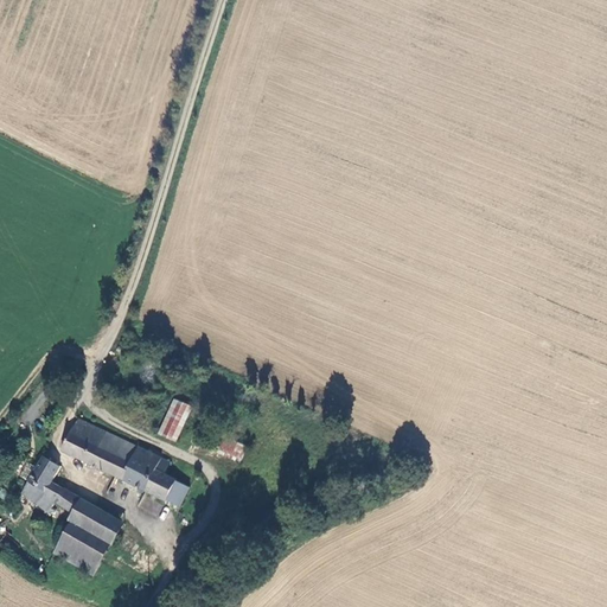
[(176,441),(179,434),(190,407),(173,400),(159,433),(176,441)]
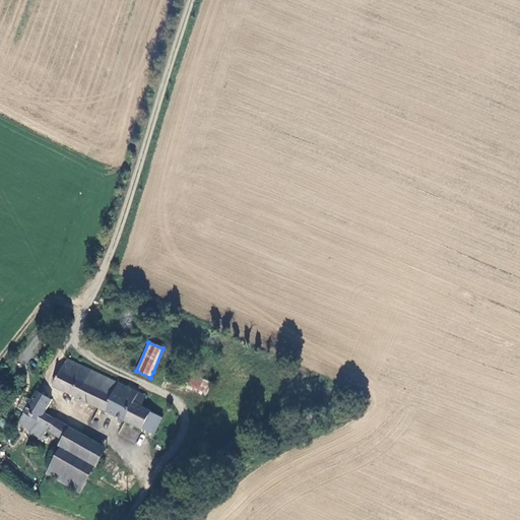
[(139,392),(66,358),(53,386),(155,435),(165,416),(141,406),(134,402),(139,392)]
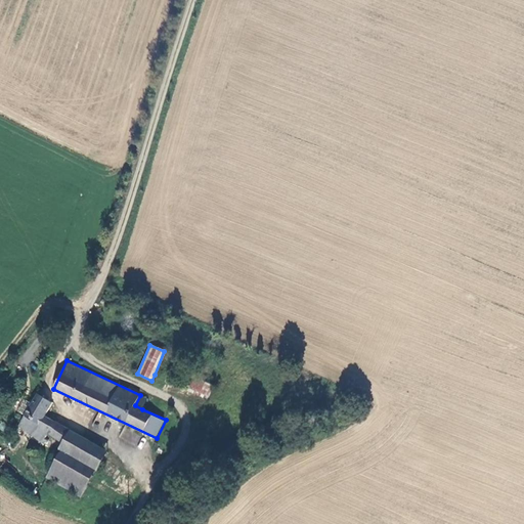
[(177,386),(205,401),(211,388),(183,374),(177,386)]
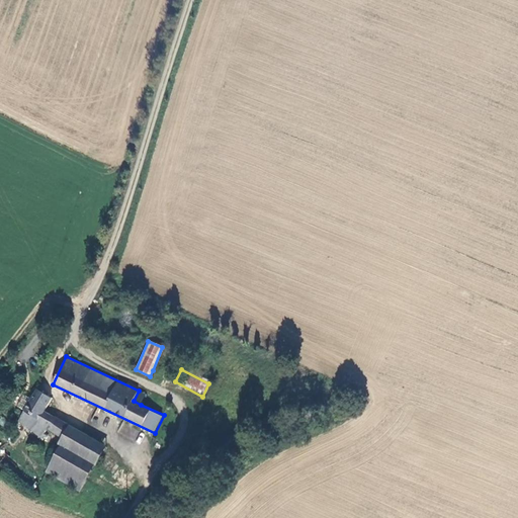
[(44,411),(51,399),(37,390),(18,422),(40,437),(42,434),(47,428),(61,438),(69,425),(44,411)]
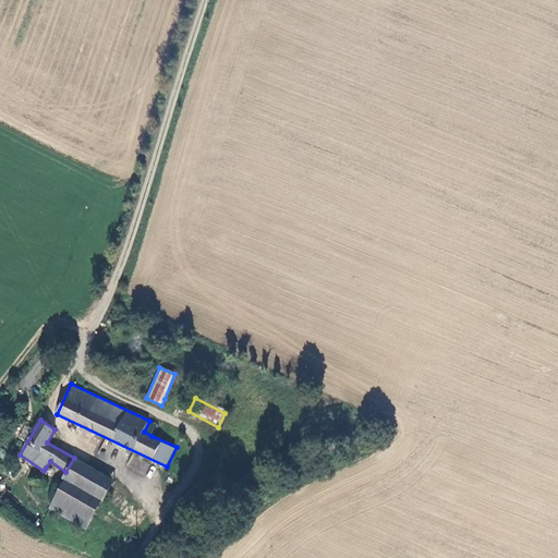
[(157,424),(149,421),(144,432),(152,436),(157,424)]
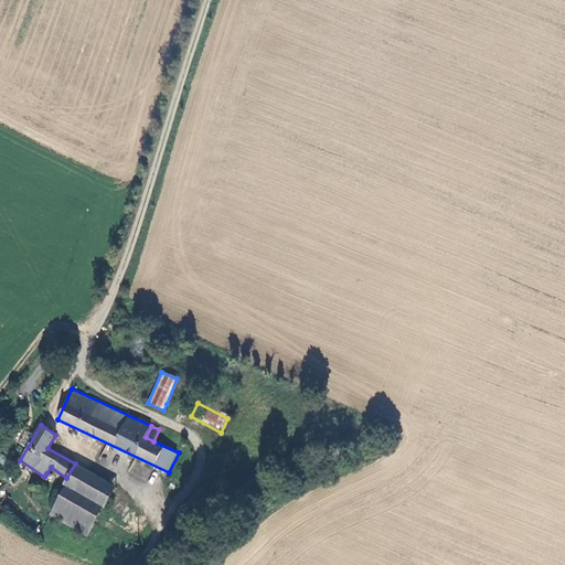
[(116,488),(75,464),(66,478),(51,467),(46,473),(65,484),(104,509),(116,488)]
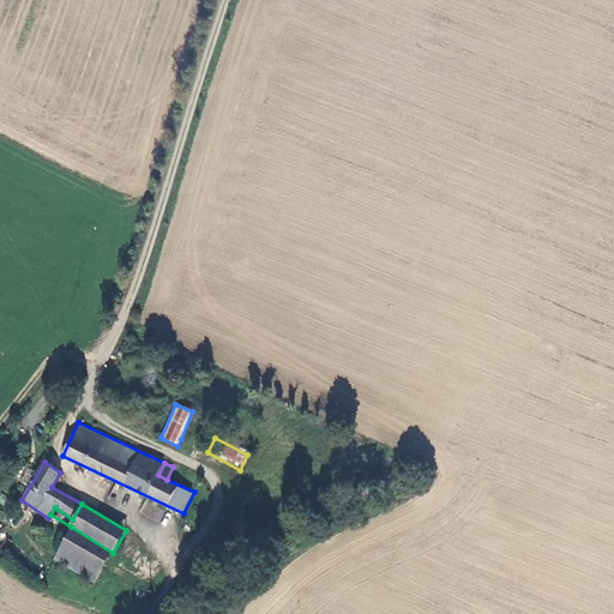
[(94,584),(113,553),(71,527),(53,559),(94,584)]
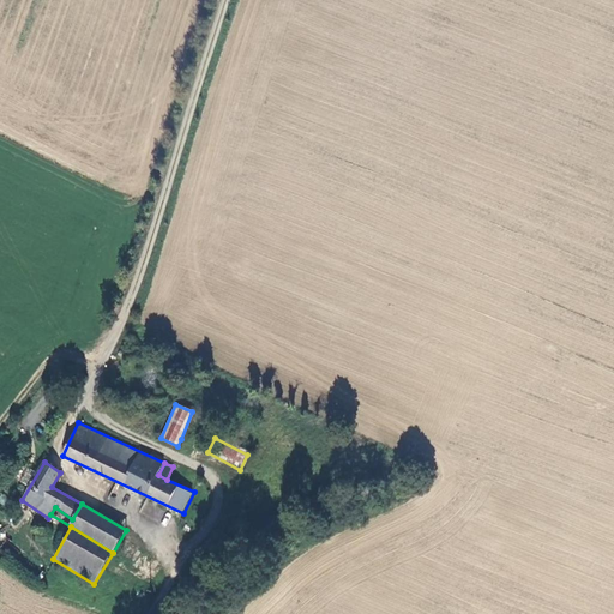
[(200,571),(187,585),(198,594),(210,581),(200,571)]
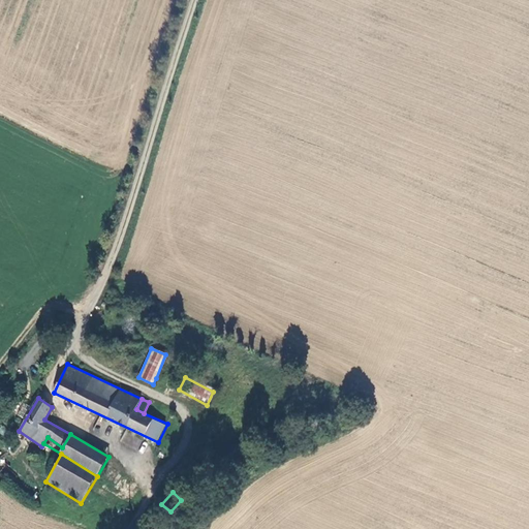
All buildings are outlined.
